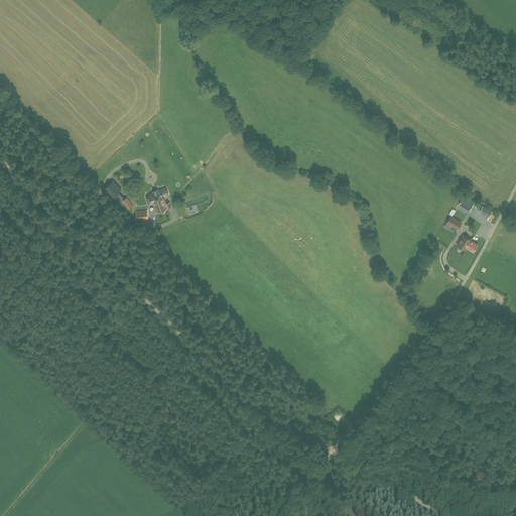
[(111,179),(102,188),(112,198),(122,187),(117,182),(116,184),(111,179)]
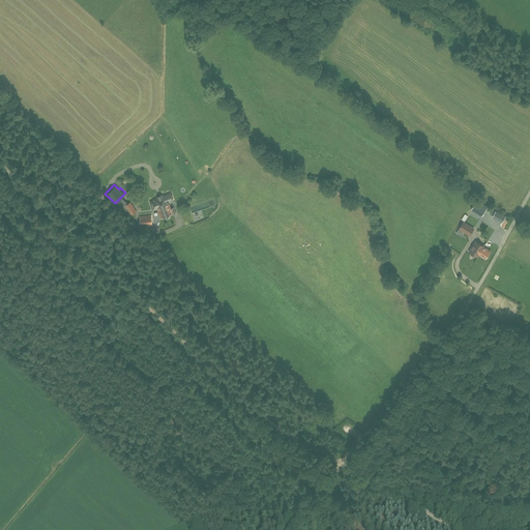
[(172,200),(170,194),(162,197),(160,197),(158,198),(159,198),(154,200),(154,201),(153,201),(154,204),(153,205),(155,209),(157,208),(162,218),(176,212),(174,207),(171,208),(169,202),(170,202),(169,201),(172,200)]
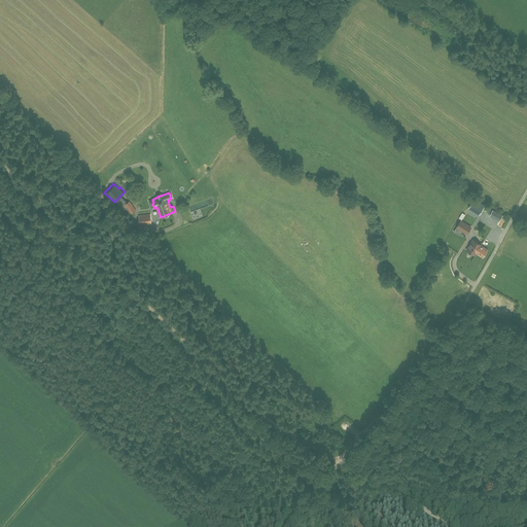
[(473,199),(468,208),(480,214),(485,206),(473,199)]
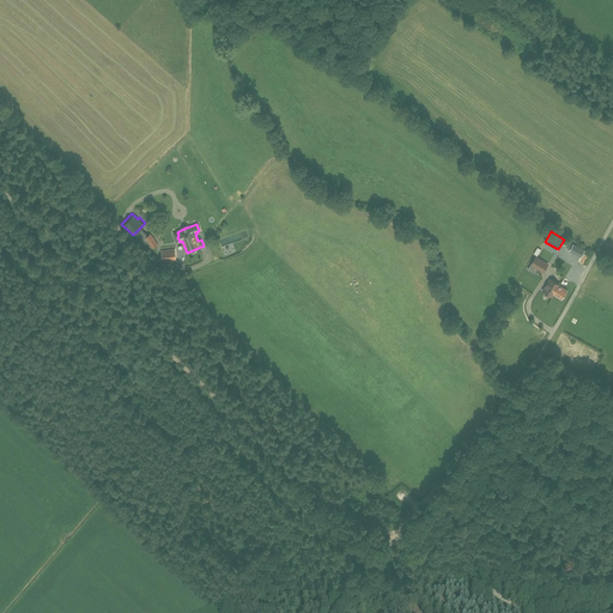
[(151,235),(146,237),(152,248),(157,244),(151,235)]
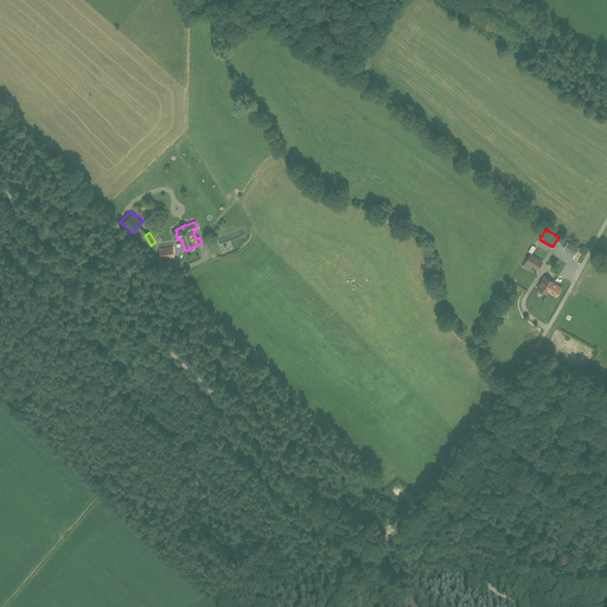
[(568,242),(564,248),(575,255),(579,249),(568,242)]
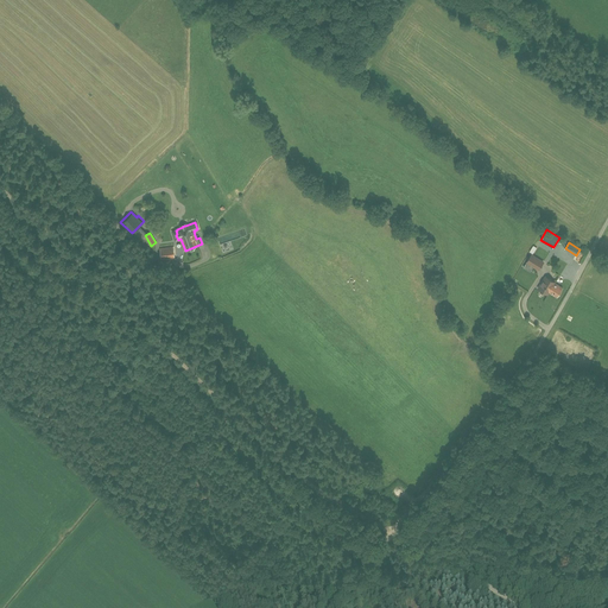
[(162,259),(176,258),(173,247),(160,248),(162,259)]
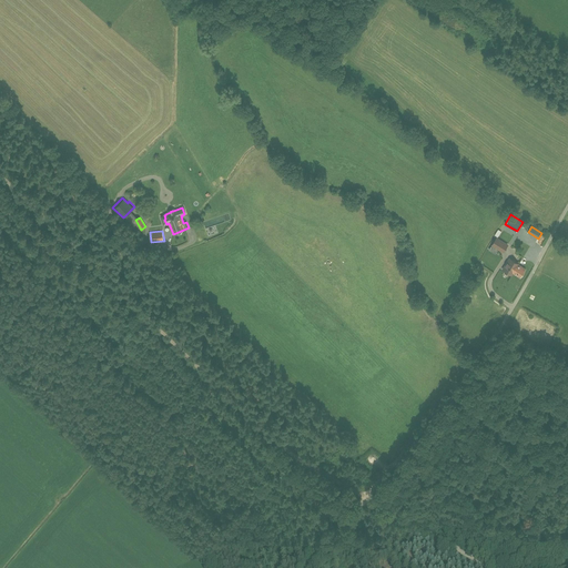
[(508,245),(503,242),(497,237),(493,245),(504,252),(508,245)]
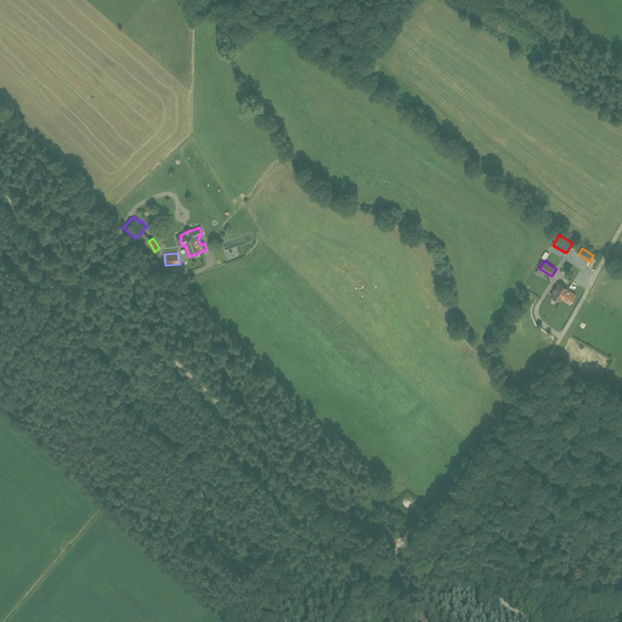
[(560,301),(561,299),(567,289),(559,283),(558,286),(557,286),(550,295),(560,301)]
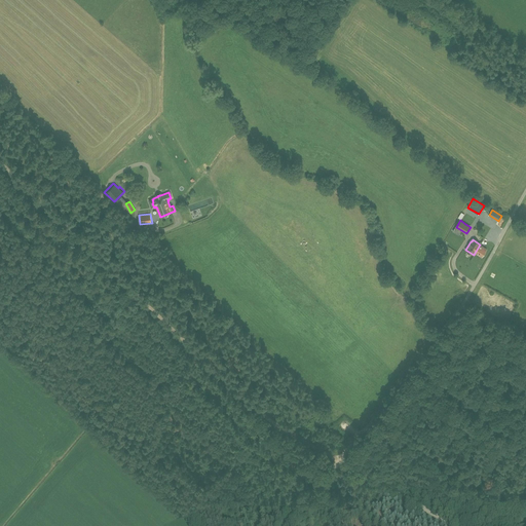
[(480,245),(475,253),(482,257),(487,249),(480,245)]
